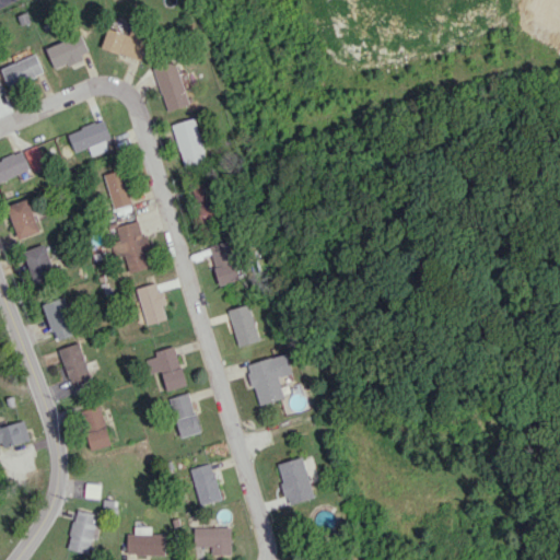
[(102,47),(140,60),(150,31),(132,25),(129,35),(108,27),(102,47)]
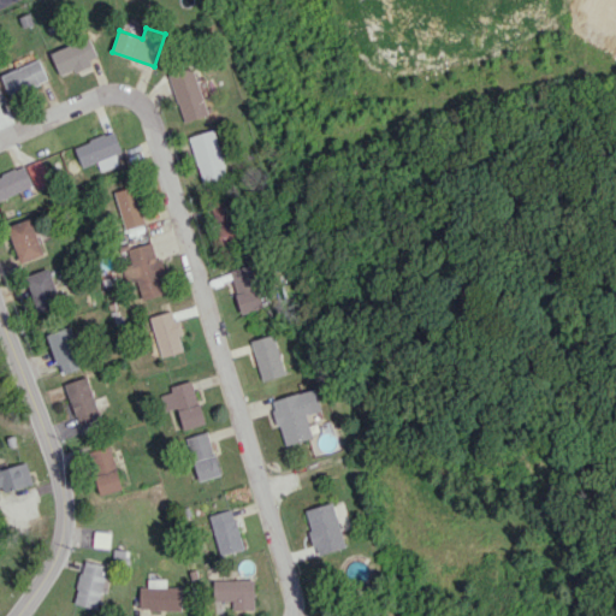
[(99,59),(89,36),(51,53),(60,76),(99,59)]
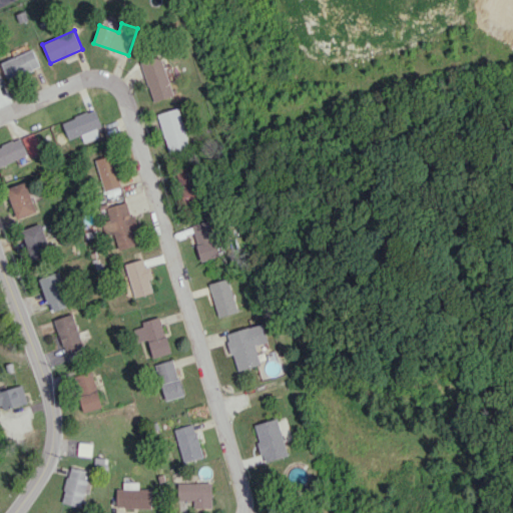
[(8,79),(40,65),(33,49),(1,62),(8,79)]
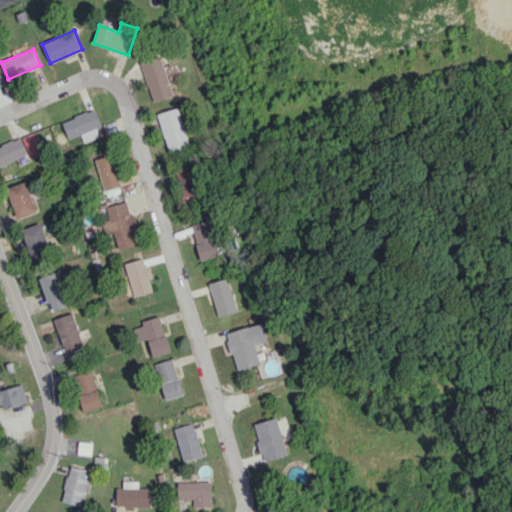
[(140,62),(153,101),(173,95),(160,55),(140,62)]
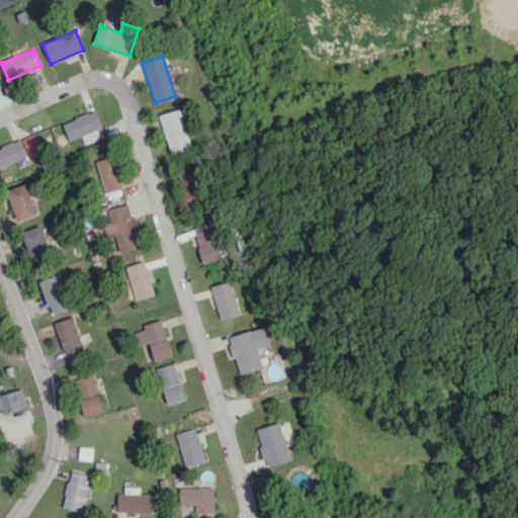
[(85,144),(100,138),(96,128),(102,125),(96,109),(62,123),(69,141),(81,136),(85,144)]
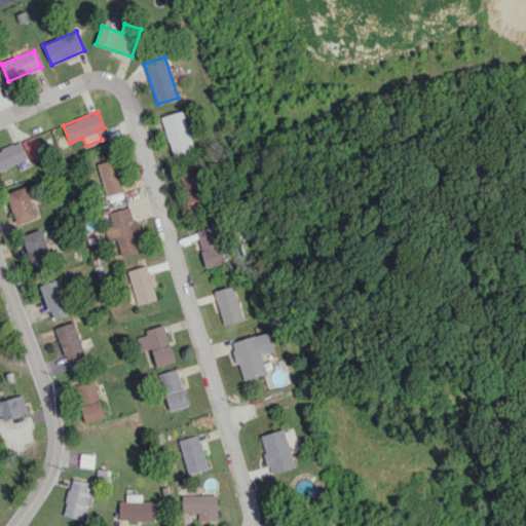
[(163,115),(171,157),(193,153),(185,111),(163,115)]
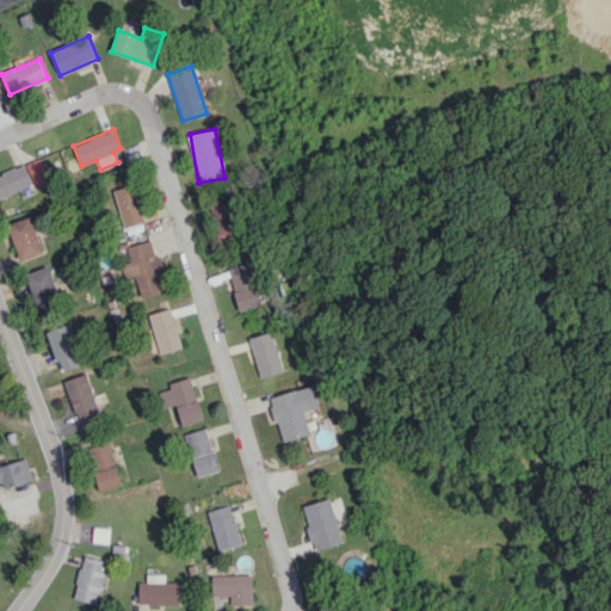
[(28,162),(34,186),(48,181),(42,159),(28,162)]
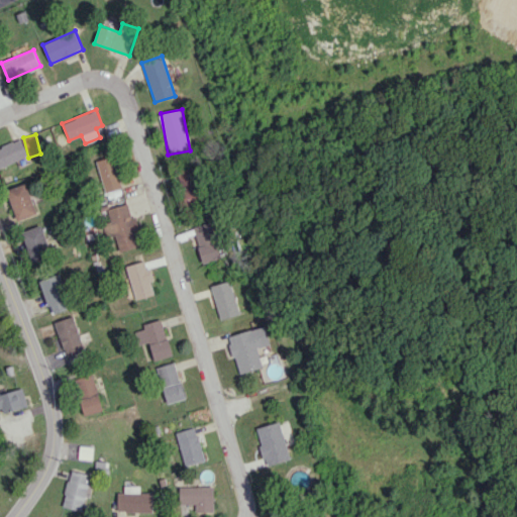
[(0,145),(0,166),(27,158),(22,140),(0,145)]
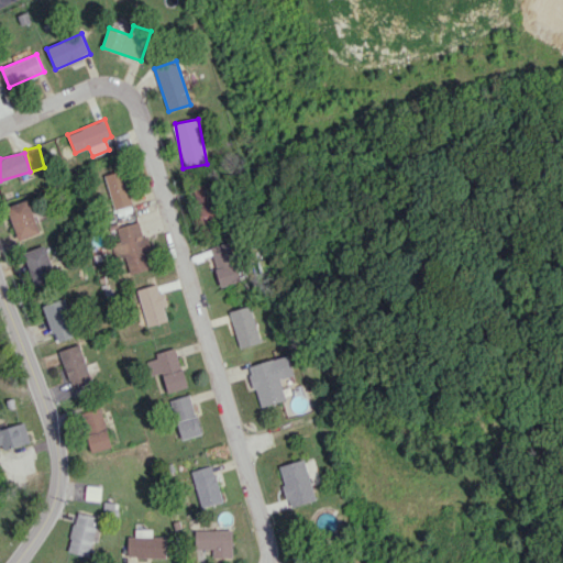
[(118,217),(129,212),(128,208),(134,206),(121,169),(103,176),(118,217)]
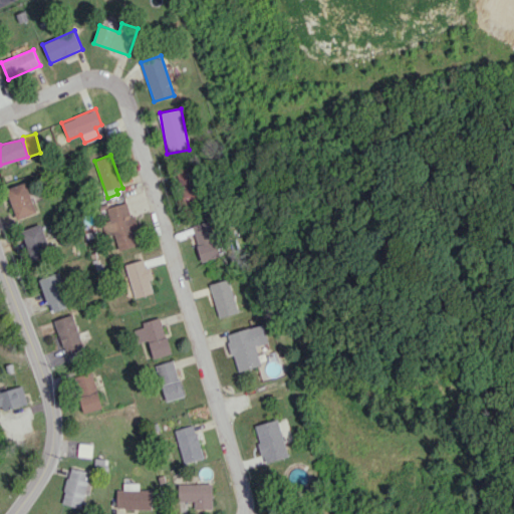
[(183,204),(200,201),(195,165),(177,168),(183,204)]
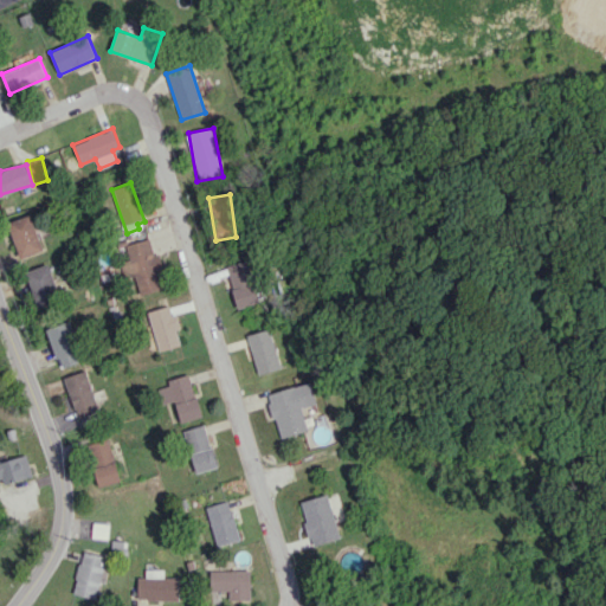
[(43,250),(30,214),(6,223),(20,258),(43,250)]
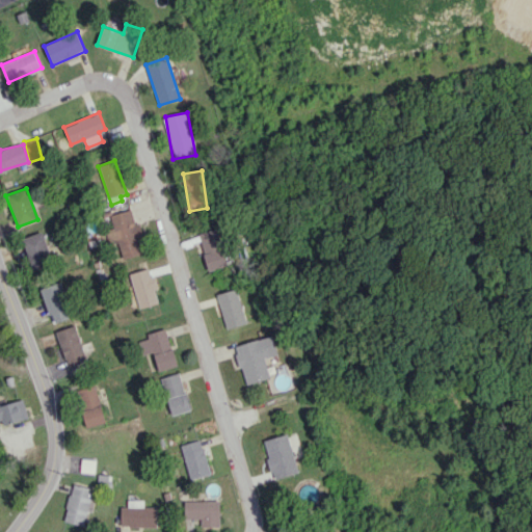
[(110,214),(113,228),(106,230),(110,244),(117,242),(123,258),(142,253),(139,238),(143,237),(139,222),(135,223),(131,209),(110,214)]
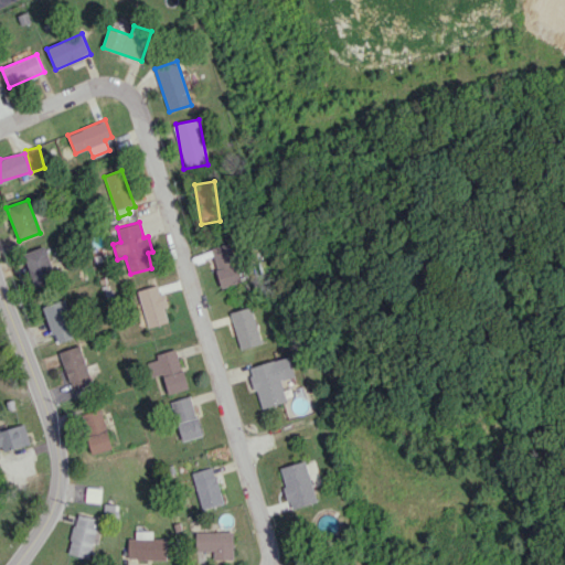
[(242,283),(231,242),(211,247),(222,288),(242,283)]
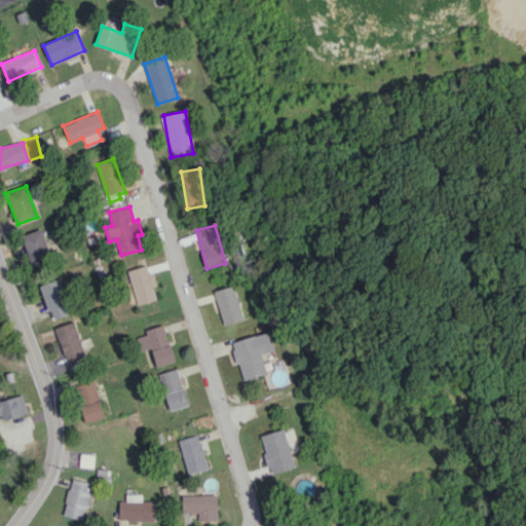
[(43,228),(22,234),(32,266),(53,259),(43,228)]
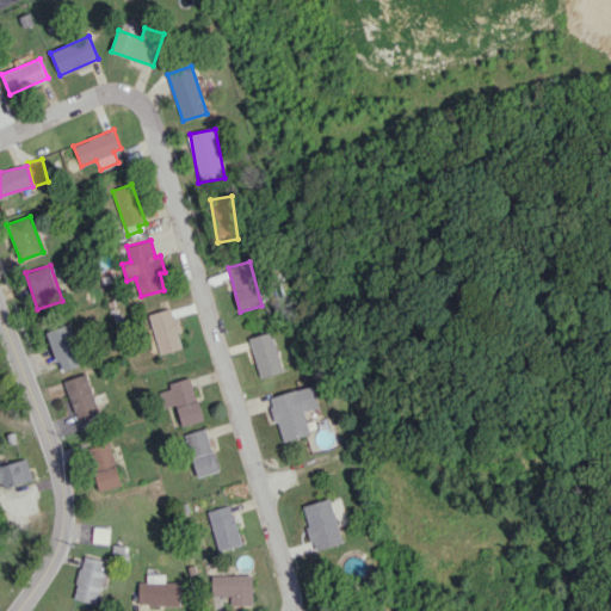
[(173,318),(171,309),(150,313),(158,353),(181,350),(179,332),(181,332),(179,316),(173,318)]
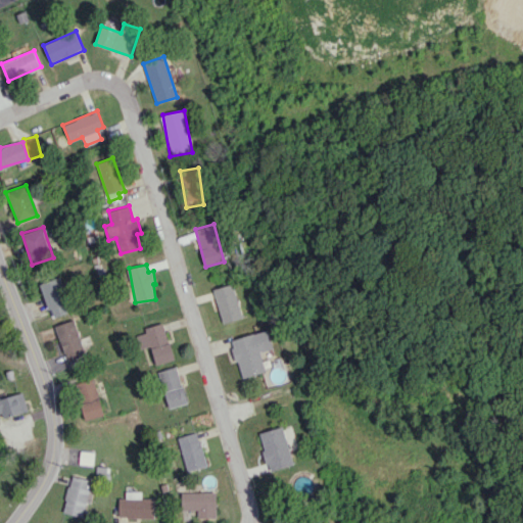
[(52,318),(72,311),(59,277),(40,284),(52,318)]
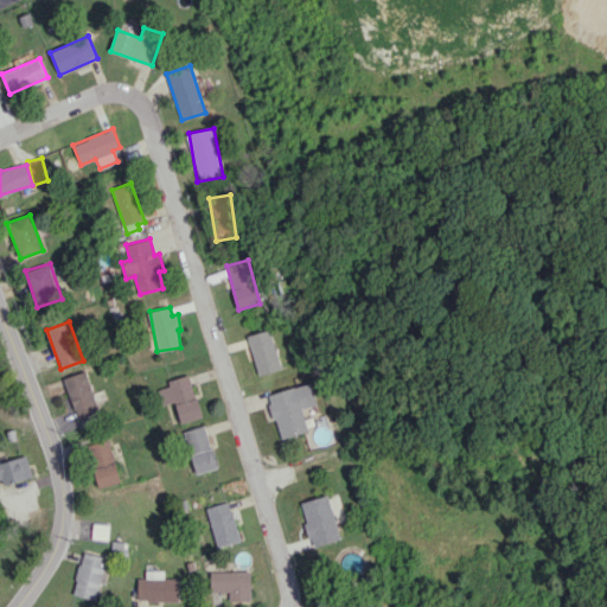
[(257,374),(280,370),(273,330),(249,334),(257,374)]
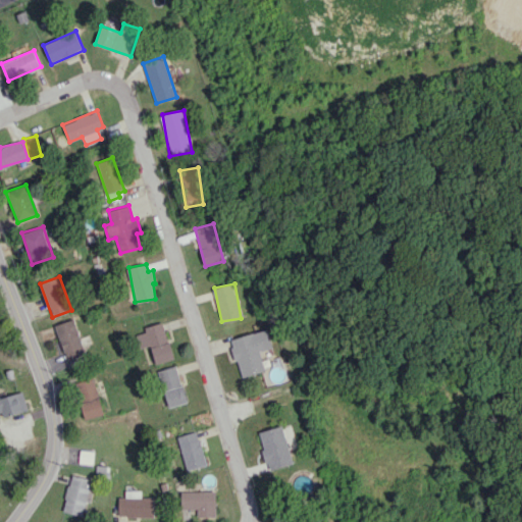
[(66,359),(85,353),(73,318),(55,325),(66,359)]
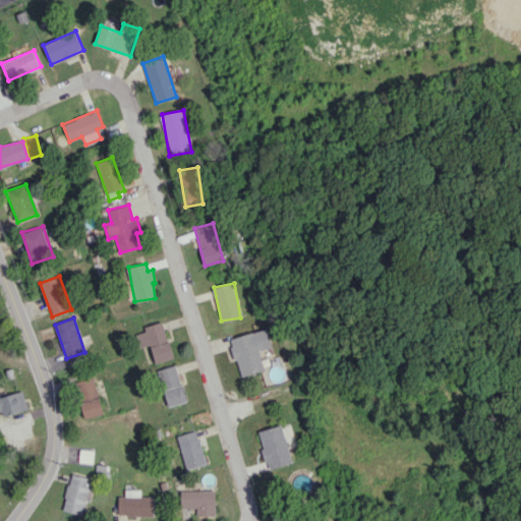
[(173,357),(163,321),(142,327),(154,363),(173,357)]
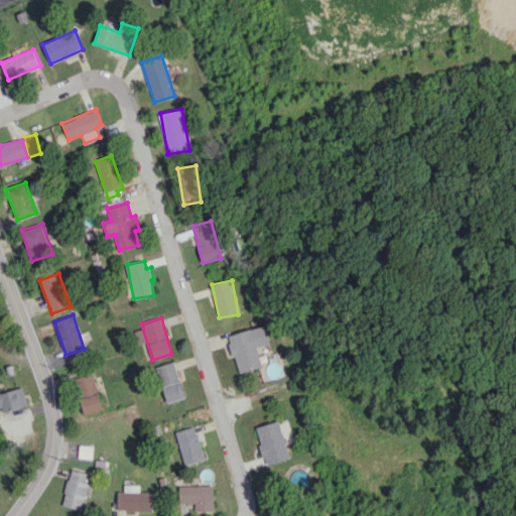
[(269,344),(264,325),(228,335),(238,373),(262,366),(257,347),(269,344)]
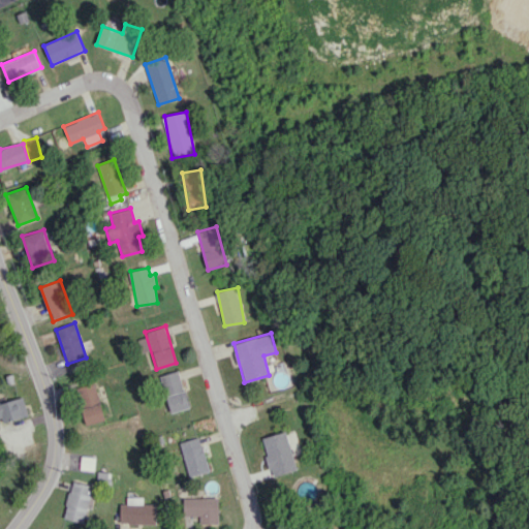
[(159,376),(170,413),(190,407),(178,370),(159,376)]
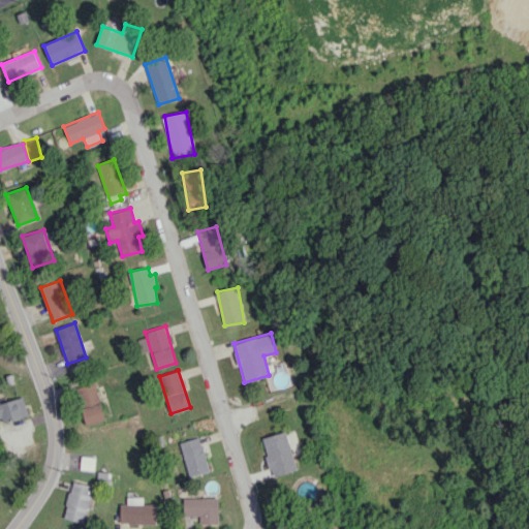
[(105,418),(93,382),(74,389),(87,425),(105,418)]
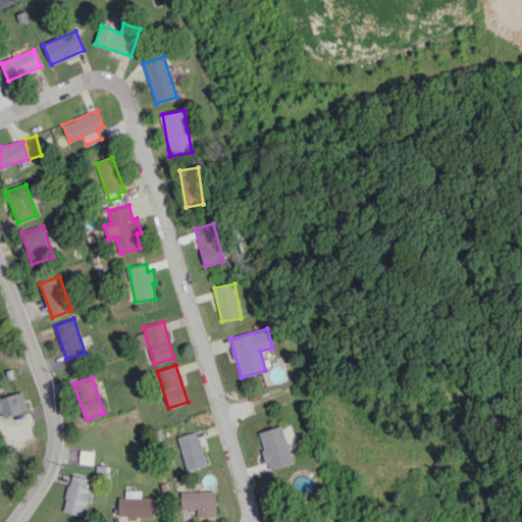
[(0,397),(0,410),(2,410),(4,417),(28,409),(22,390),(0,397)]
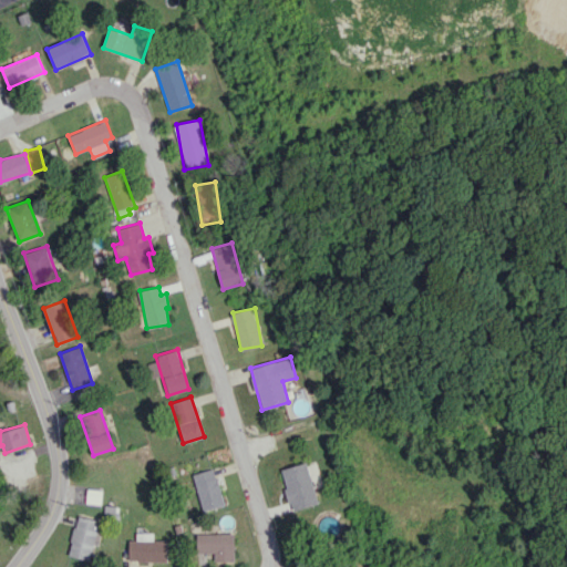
[(280,470),(292,511),(319,503),(307,462),(280,470)]
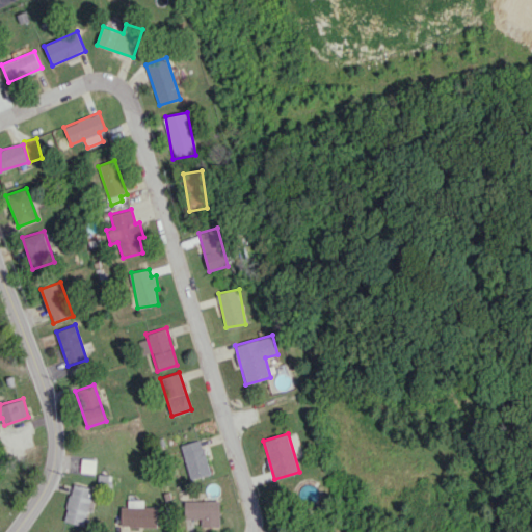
[(181,445),(190,479),(210,474),(201,439),(181,445)]
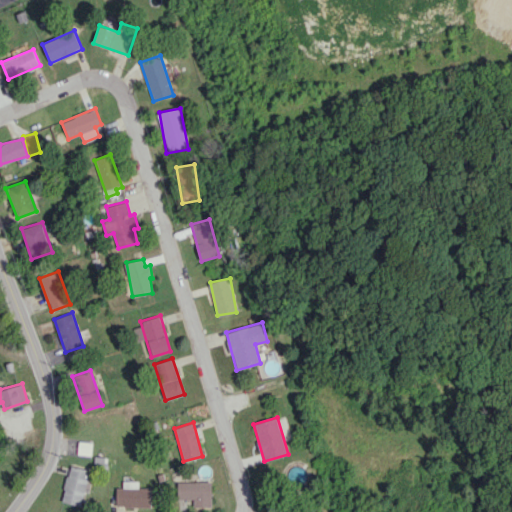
[(91,454),(91,444),(78,445),(78,454),(91,454)]
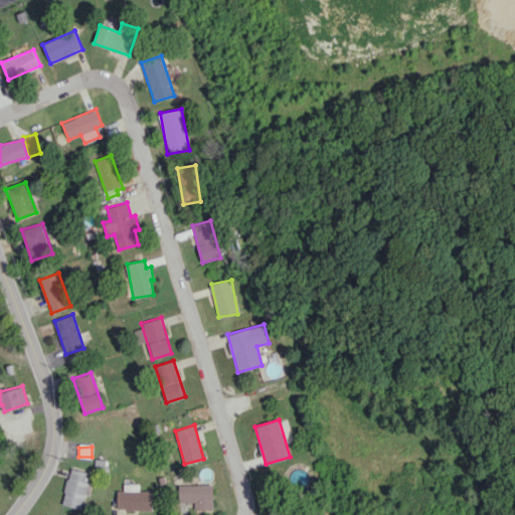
[(89,472),(69,469),(62,505),(82,508),(89,472)]
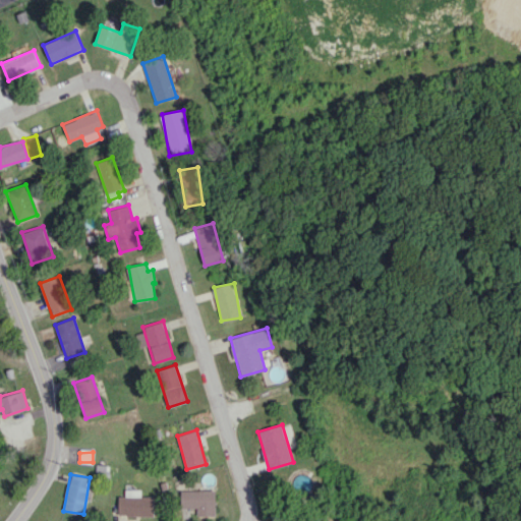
[(154,496),(140,496),(140,489),(124,489),(125,496),(118,497),(118,516),(154,515),(154,496)]
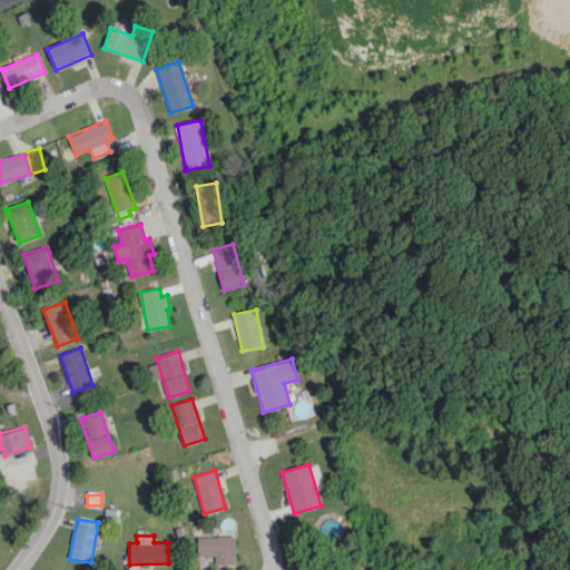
[(235,536),(197,537),(198,556),(215,554),(215,563),(235,563),(235,536)]
